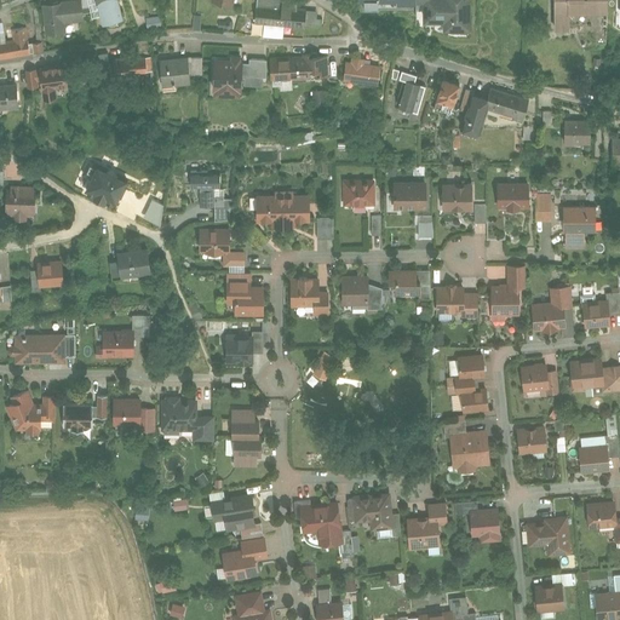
[(41,0),(44,22),(64,19),(63,11),(80,10),(79,0),(41,0)]
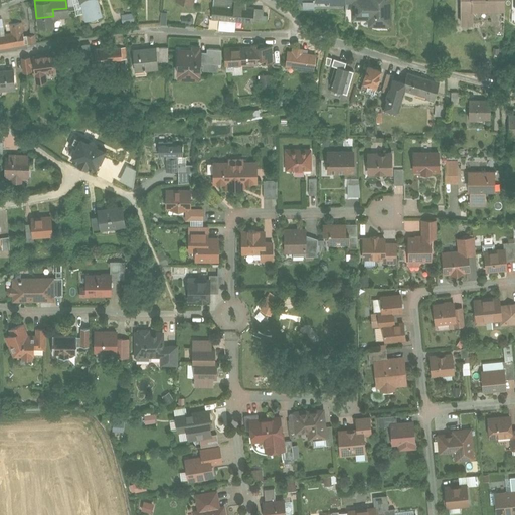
[(81,0),(83,6),(86,13),(103,8),(100,0),(81,0)]
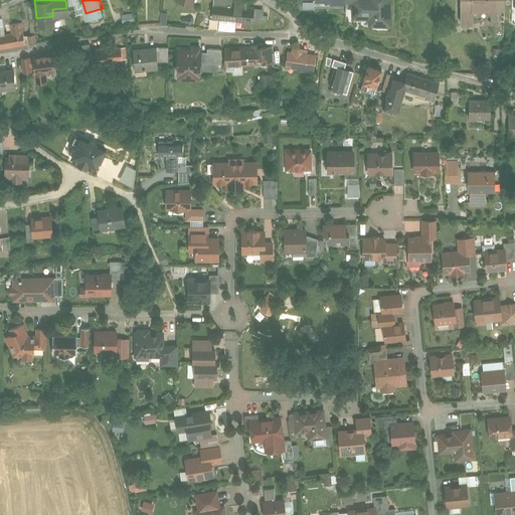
[(210,0),(210,11),(251,13),(251,0),(210,0)]
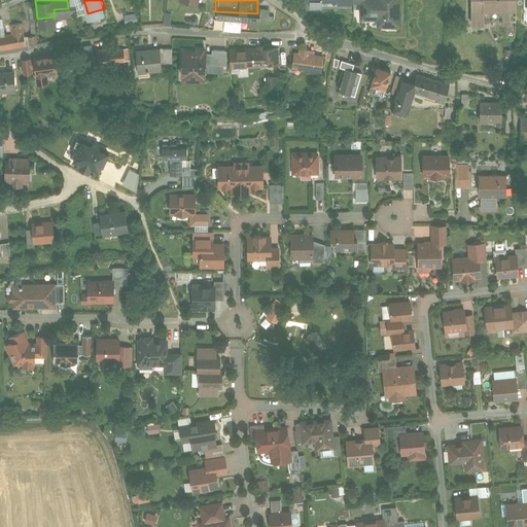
[(360,0),(360,11),(376,10),(377,18),(400,18),(399,0),(360,0)]
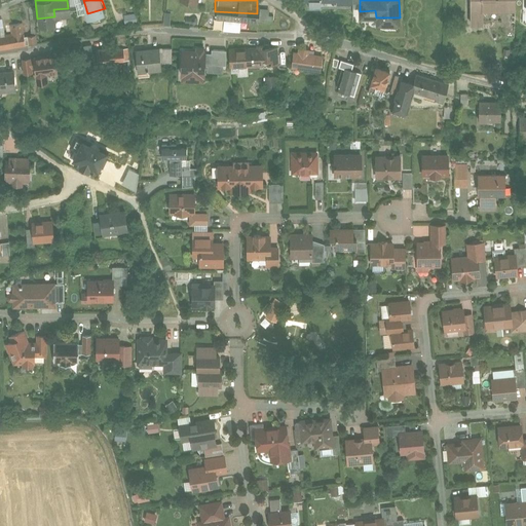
[(473,0),(473,19),(486,19),(486,6),(518,5),(518,0),(473,0)]
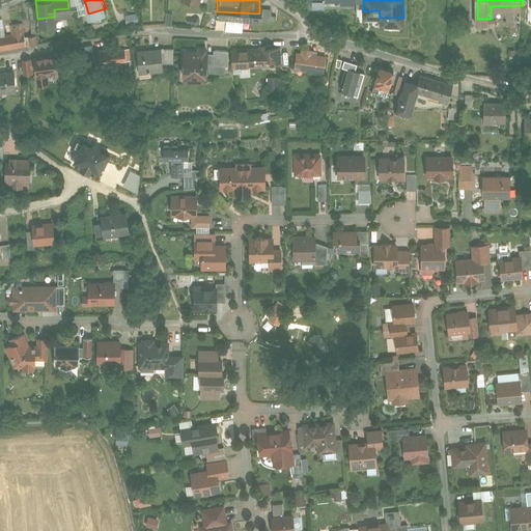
[(139,5),(127,5),(128,15),(140,15),(139,5)]
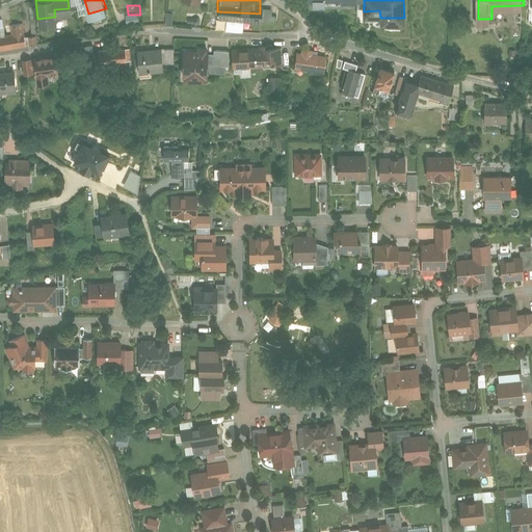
[(3,29),(0,29),(0,42),(24,38),(24,37),(23,30),(21,17),(8,18),(10,26),(3,27),(3,29)]
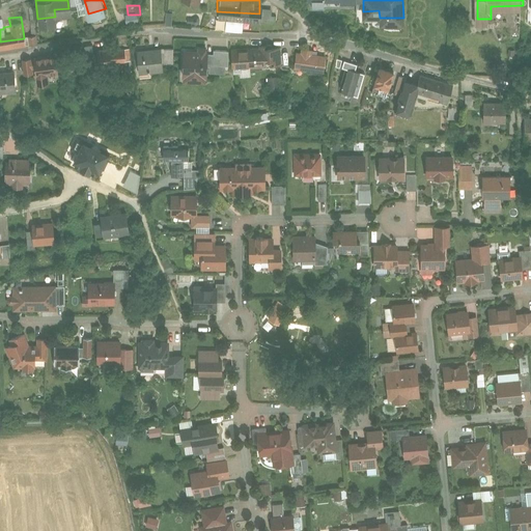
[(23,30),(24,37),(35,35),(34,28),(23,30)]
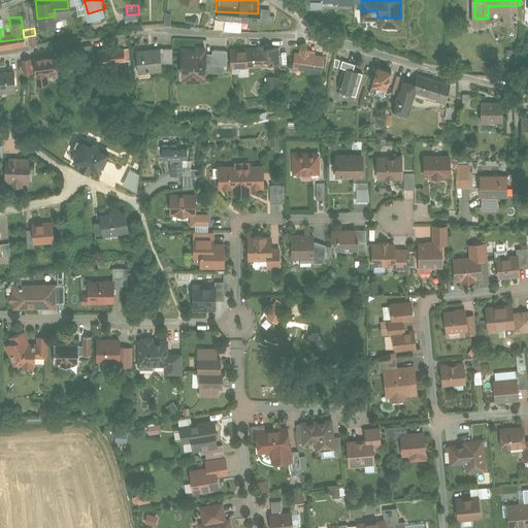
[(159,38),(134,40),(137,65),(161,63),(160,57),(159,40),(159,38)]
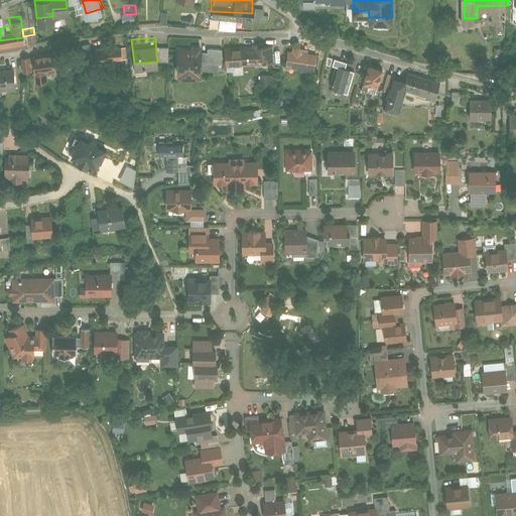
[(249,39),(223,40),(224,58),(253,57),(253,54),(271,54),(271,37),(249,37),(249,39)]
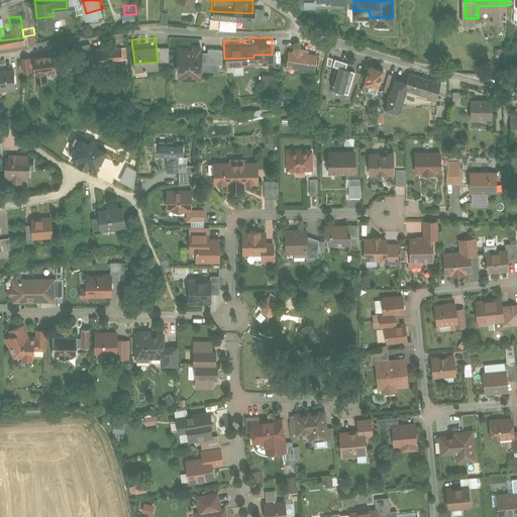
[(124,38),(104,39),(104,38),(91,39),(93,57),(106,55),(106,54),(125,54),(124,38)]
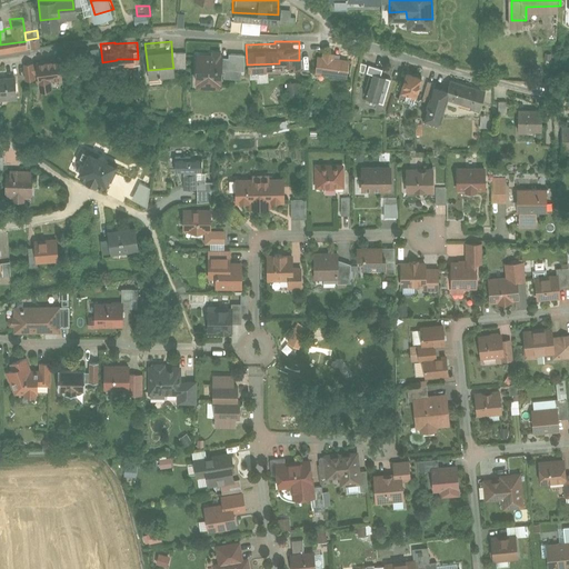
[(182,42),(171,43),(172,61),(185,60),(182,42)]
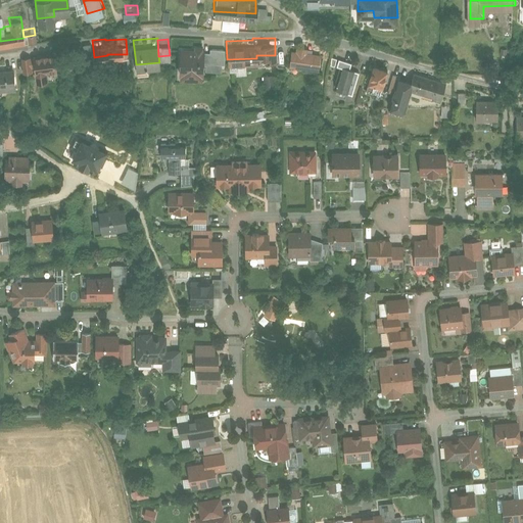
[(178,42),(178,70),(202,72),(202,63),(202,50),(202,40),(189,39),(189,42),(178,42)]
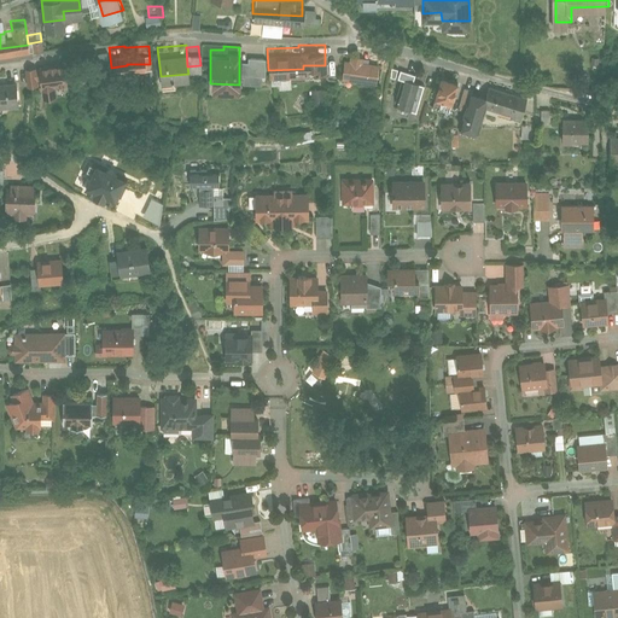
[(342,52),(340,70),(375,74),(377,56),(361,53),(361,48),(348,47),(348,52),(342,52)]
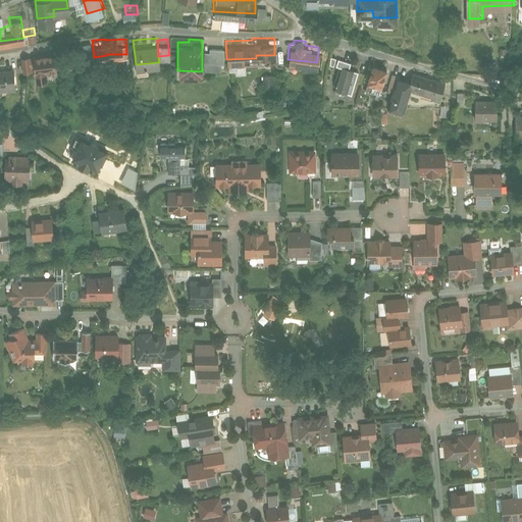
[(206,50),(202,50),(202,63),(220,64),(220,45),(207,45),(206,50)]
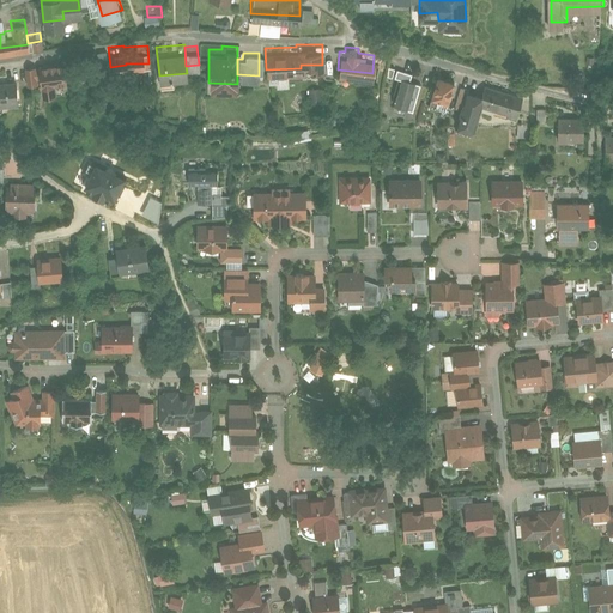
[(62,54),(36,58),(38,79),(40,78),(41,89),(54,87),(53,77),(65,76),(62,54)]
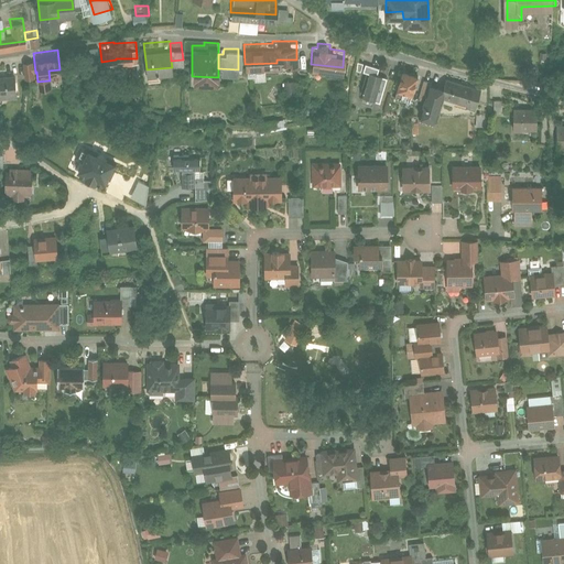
[(377,94),(384,69),(373,66),(376,61),(364,56),(361,64),(365,65),(358,88),(377,94)]
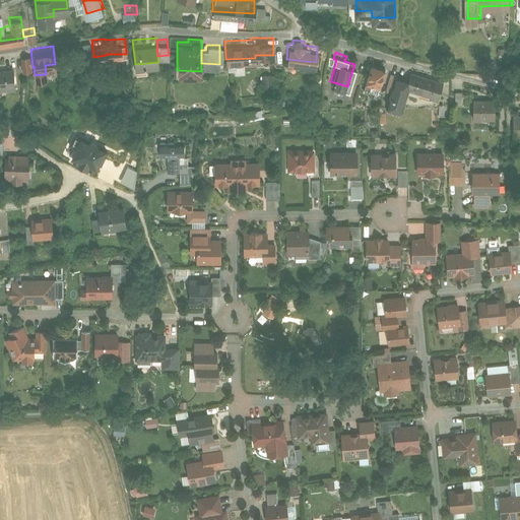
[(384,63),(370,59),(365,77),(379,81),(384,66),(384,63)]
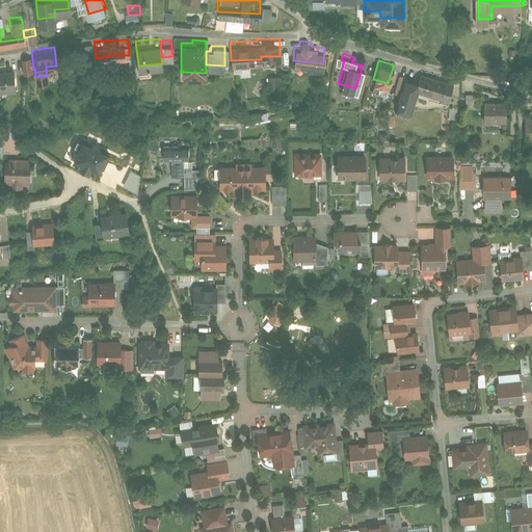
[(12,62),(0,62),(0,84),(14,84),(12,62)]
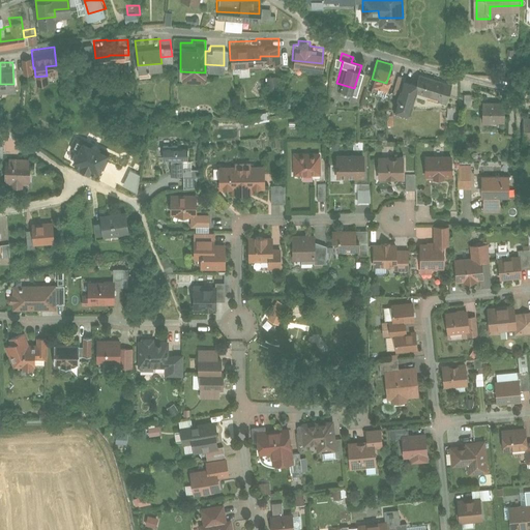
[(415,78),(403,74),(399,88),(391,109),(409,114),(417,88),(444,96),(450,77),(418,67),(415,78)]
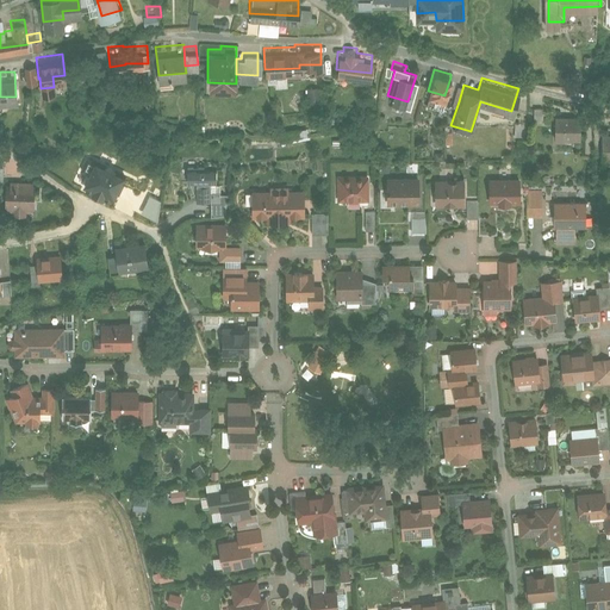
[(465,80),(456,78),(450,99),(459,101),(464,85),(465,80)]
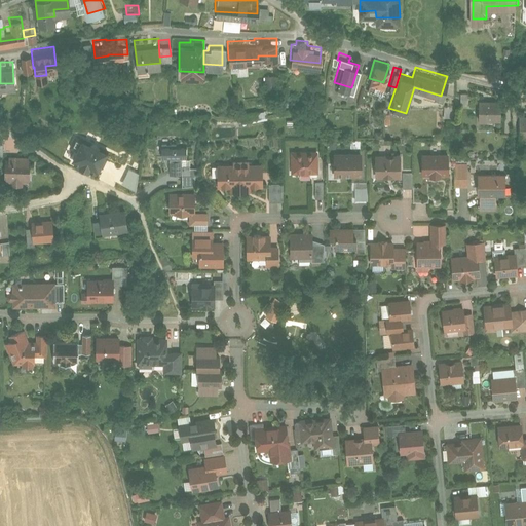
[(266,69),(267,81),(277,80),(277,69),(266,69)]
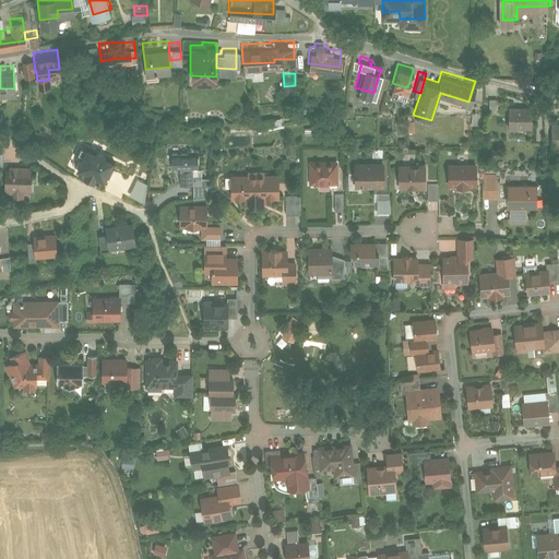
[(530,100),(507,100),(508,122),(531,122),(530,100)]
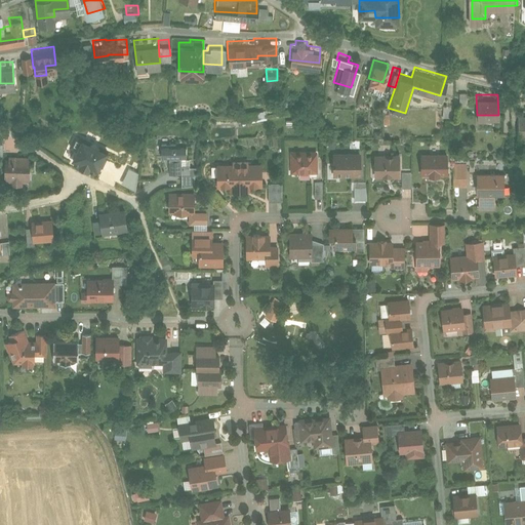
[(450,101),(441,101),(441,114),(450,113),(450,101)]
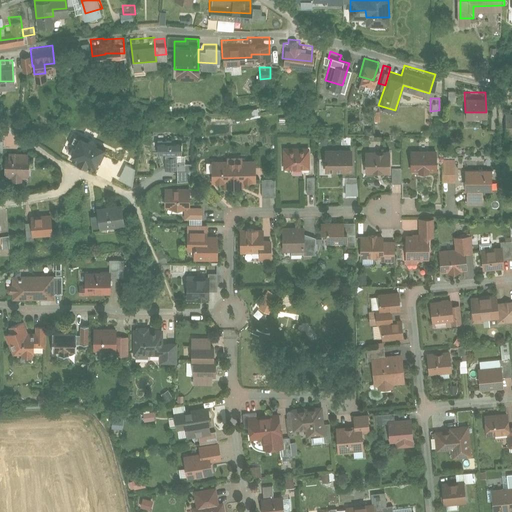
[(251,103),(251,113),(259,112),(259,103),(251,103)]
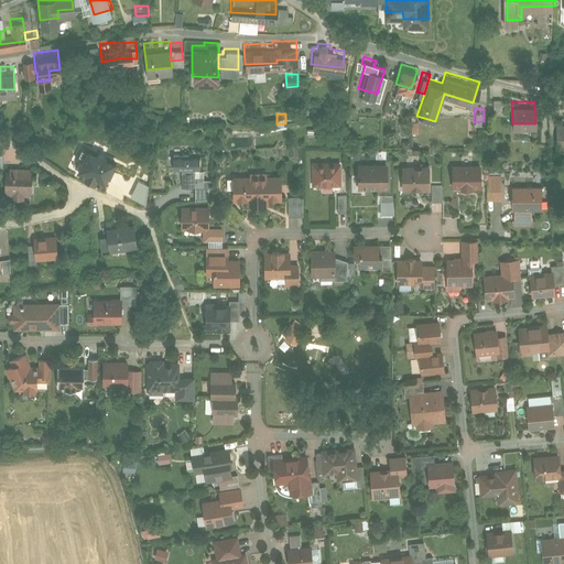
[(563,120),(554,120),(554,145),(563,144),(563,120)]
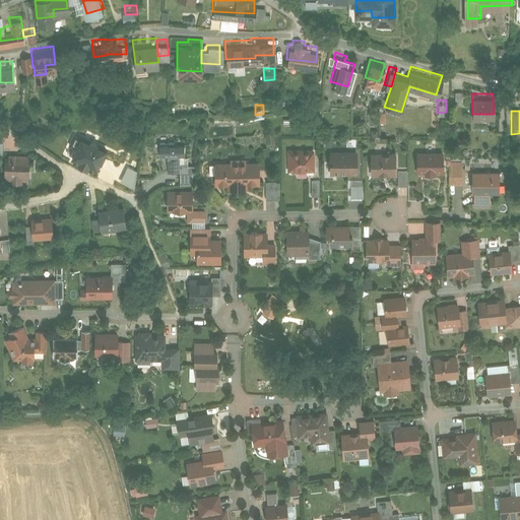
[(85,165),(95,135),(85,131),(81,141),(71,137),(64,156),(85,165)]
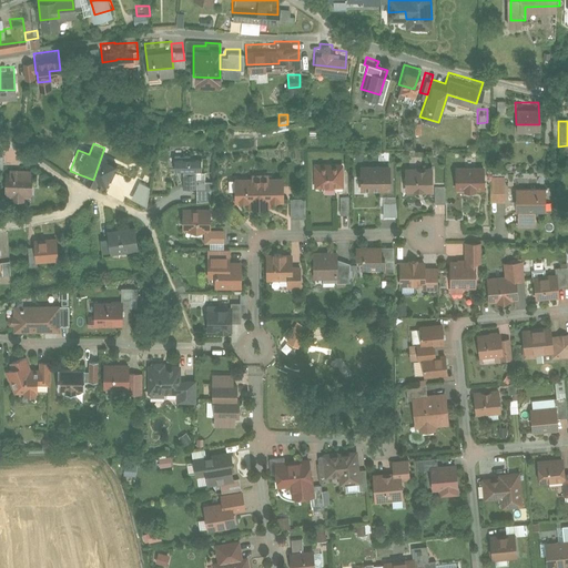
[(174,152),(175,169),(183,186),(196,186),(196,180),(196,169),(202,169),(201,155),(190,155),(190,152),(174,152)]
